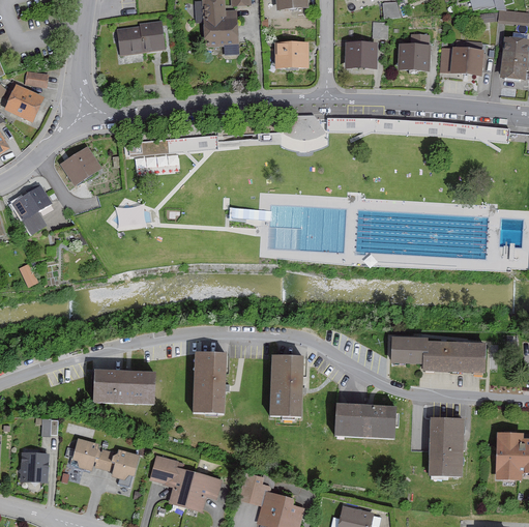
[(495,7),(492,0),(470,0),(474,13),(495,7)]
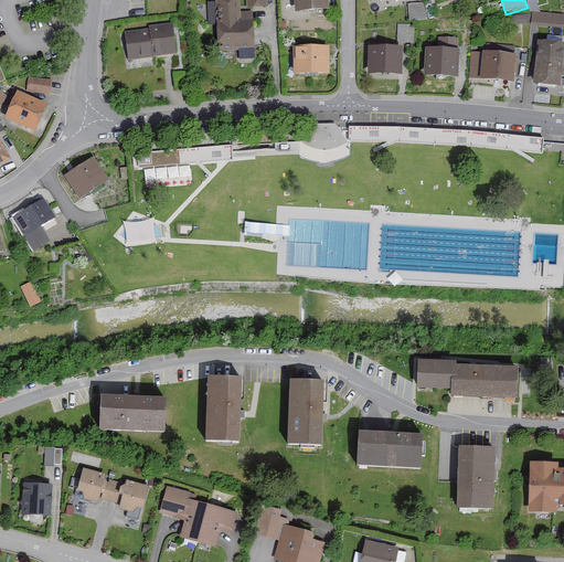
[(240,12),(240,1),(213,2),(214,23),(220,23),(221,45),(240,45),(240,54),(254,53),(252,11),(240,12)]
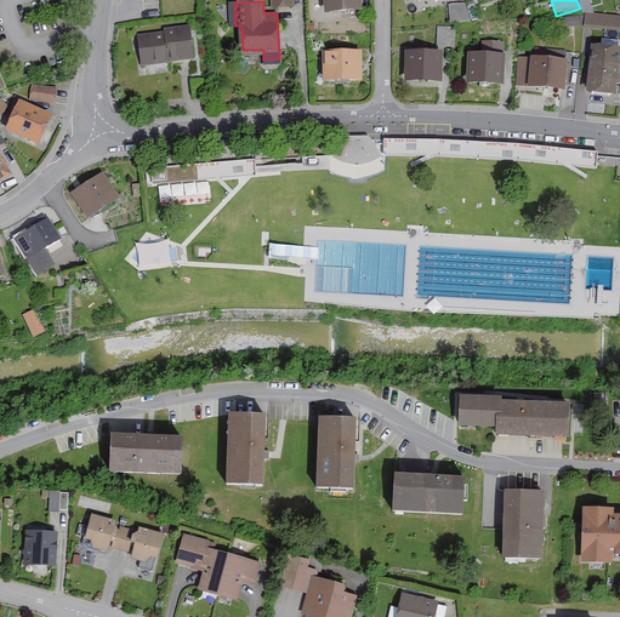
[(468,5),(449,5),(450,21),(468,21),(468,5)]
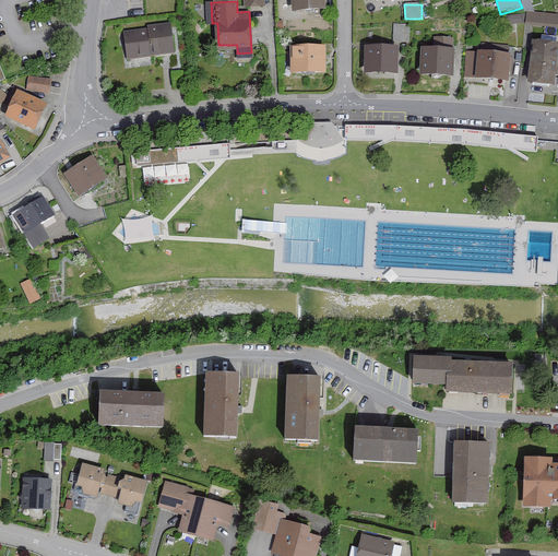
[(557,15),(527,11),(525,23),(556,27),(557,22),(557,15)]
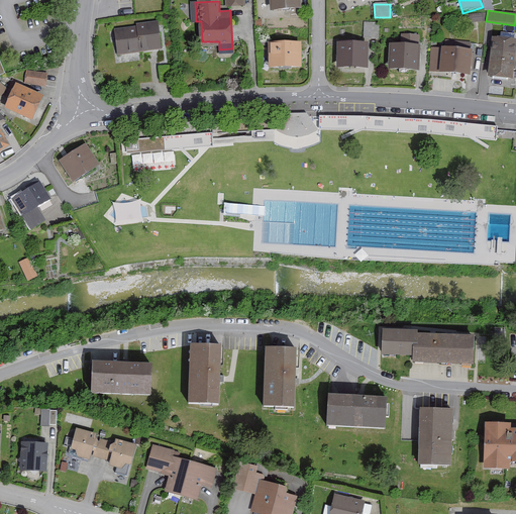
[(161,46),(158,20),(137,22),(138,25),(117,27),(120,53),(142,49),(142,48),(161,46)]
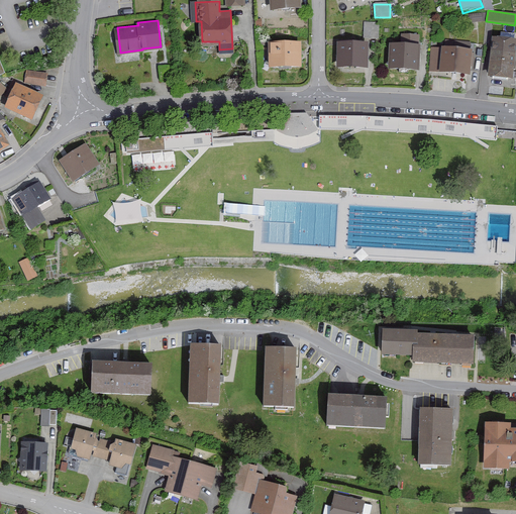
[(380,21),(366,21),(366,36),(380,36),(380,21)]
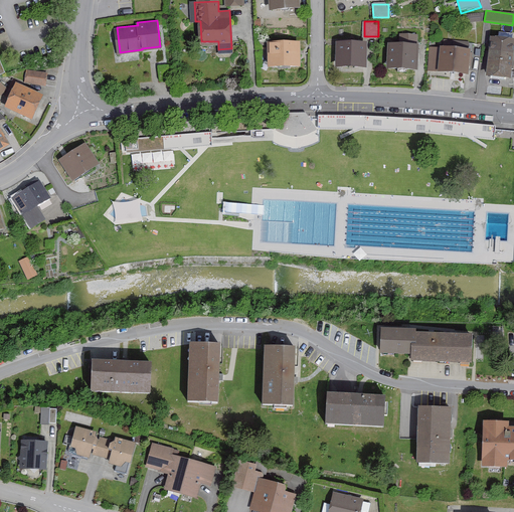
[(418,33),(402,33),(401,43),(391,42),(390,65),(416,66),(418,33)]
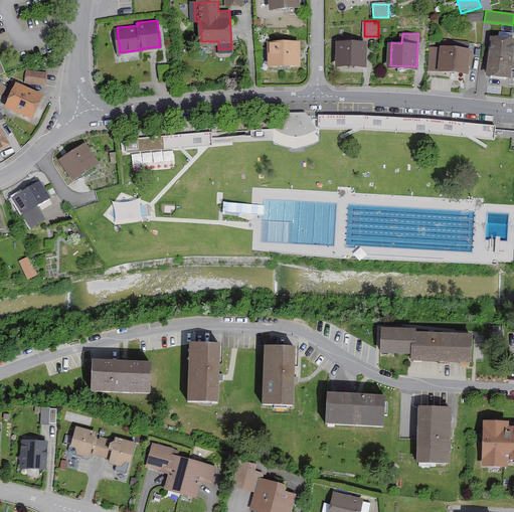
[(513,42),(490,39),(485,77),(510,80),(513,52),(513,42)]
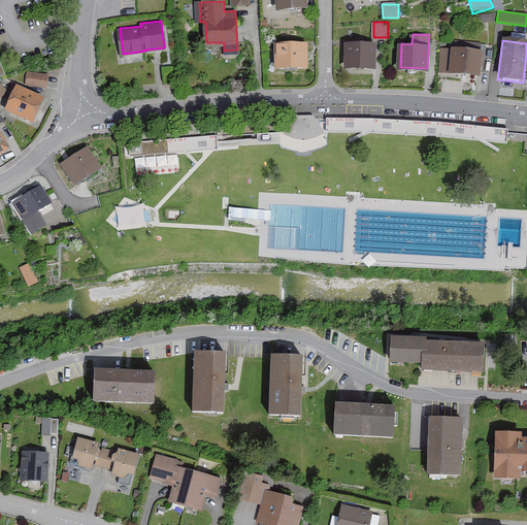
[(479,43),(456,41),(455,51),(450,50),(448,74),(479,77),(481,52),(478,52),(479,43)]
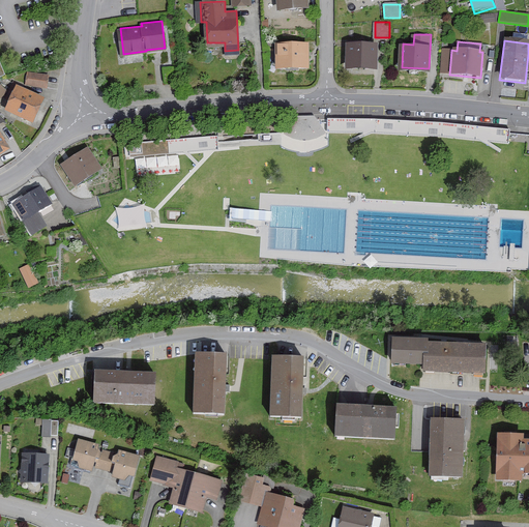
[(307,45),(278,44),(278,66),(307,66),(307,45)]
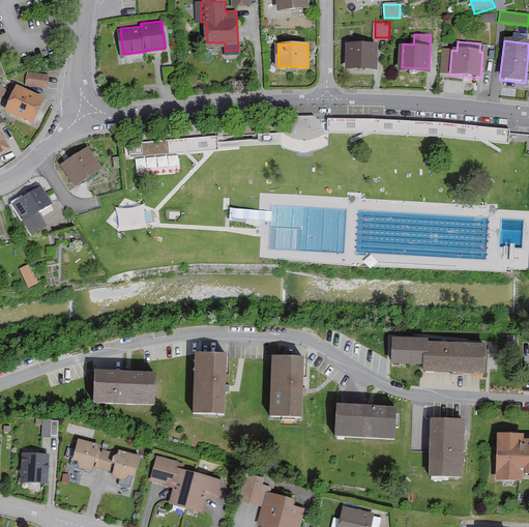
[(375,65),(375,46),(351,46),(350,64),(375,65)]
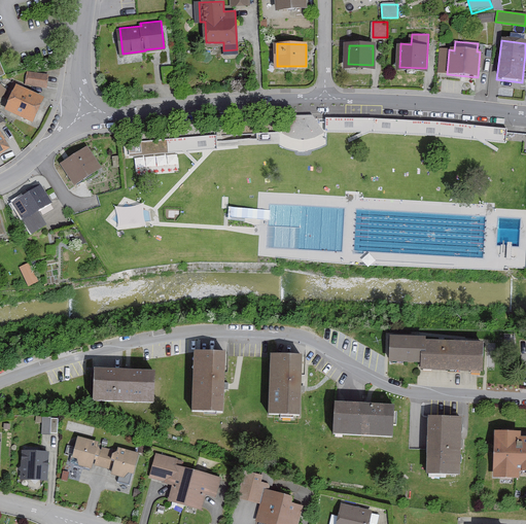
[(48,74),(28,71),(26,83),(46,86),(48,74)]
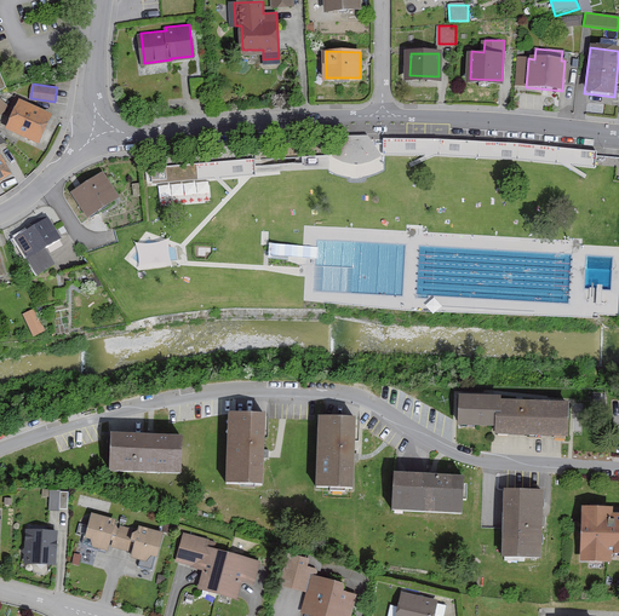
[(51,115),(17,101),(5,130),(38,144),(51,115)]
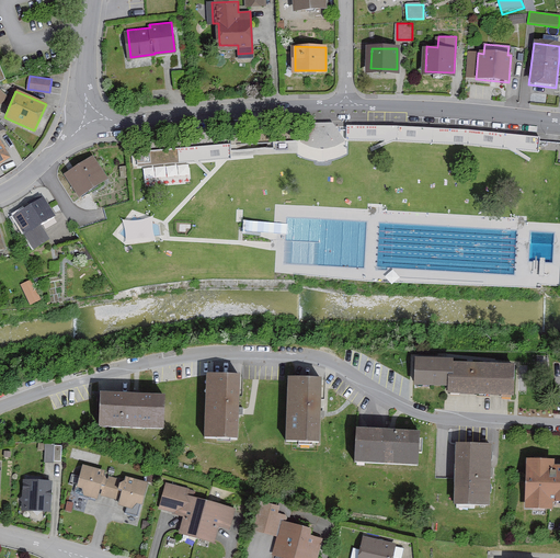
[(323,123),(315,124),(308,136),(324,141),(340,135),(333,123),(323,123)]
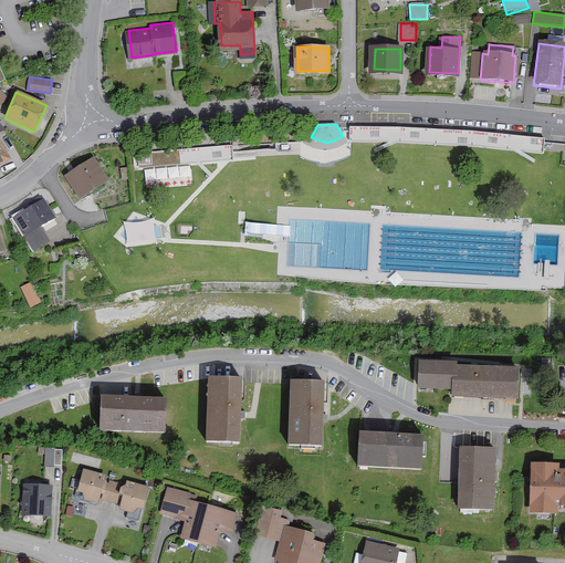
[(468,128),(351,125),(351,136),(459,139),(545,148),(546,137),(468,128)]
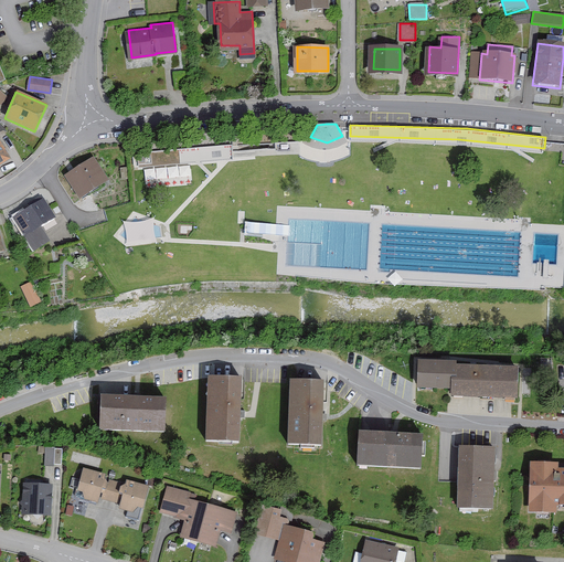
[(0,165),(10,159),(0,142),(0,165)]
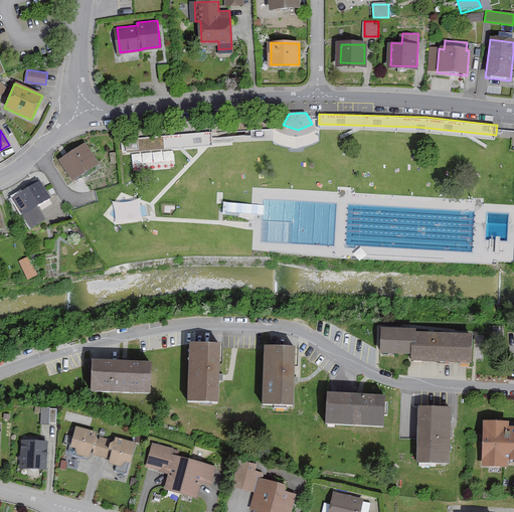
[(98,164),(83,143),(57,160),(71,181),(98,164)]
